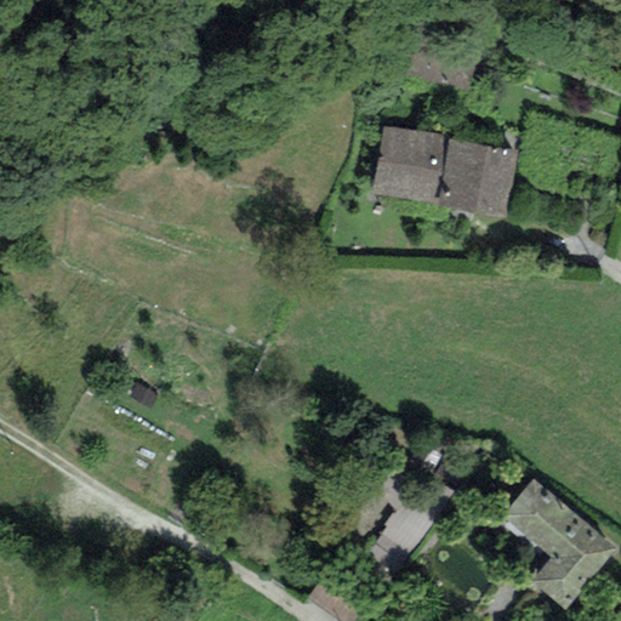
[(382,125),(371,193),(438,205),(449,138),(449,136),(382,125)]
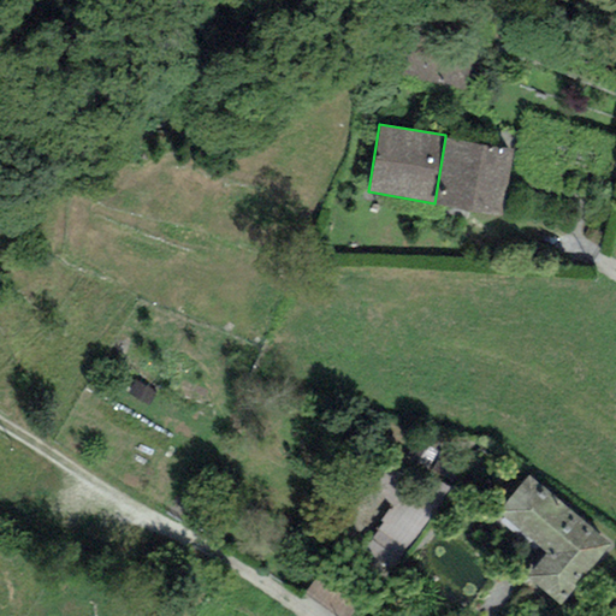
[(434,203),(434,206),(501,217),(511,148),(445,137),(434,203)]
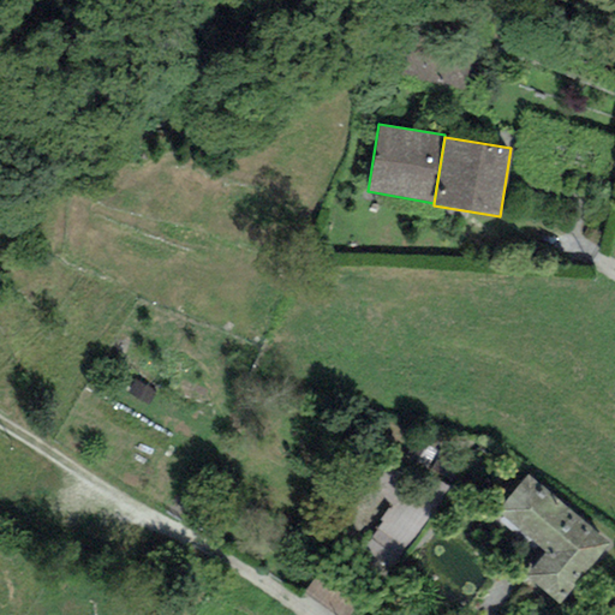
[(392,569),(448,489),(419,470),(392,509),(388,507),(378,520),(382,523),(363,549),(392,569)]
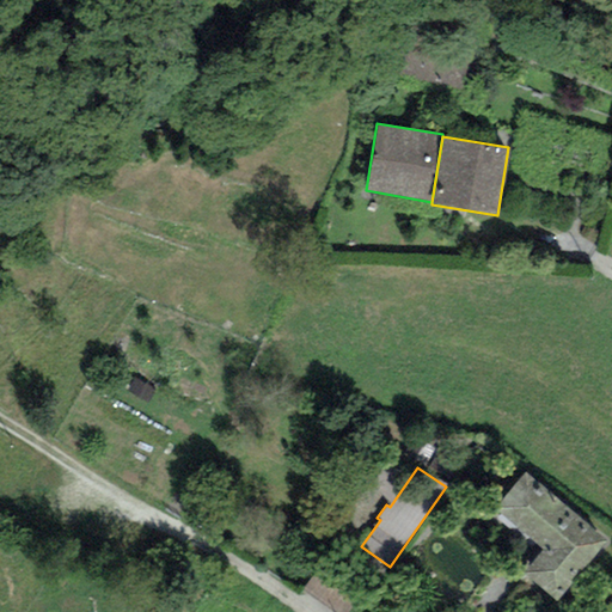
[(522,574),(556,601),(607,543),(525,473),(495,509),(543,550),(522,574)]
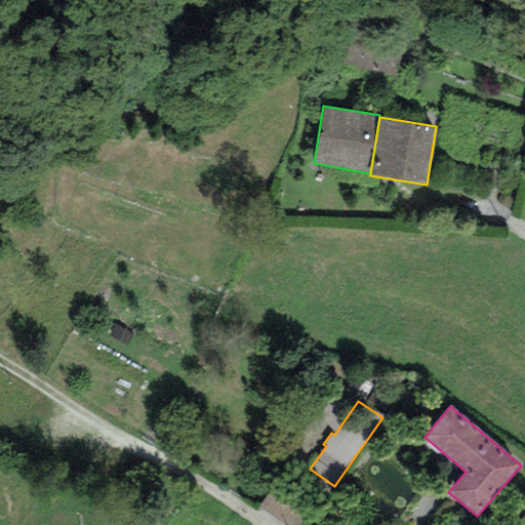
[(258,507),(285,524),(298,524),(310,510),(274,484),(258,507)]
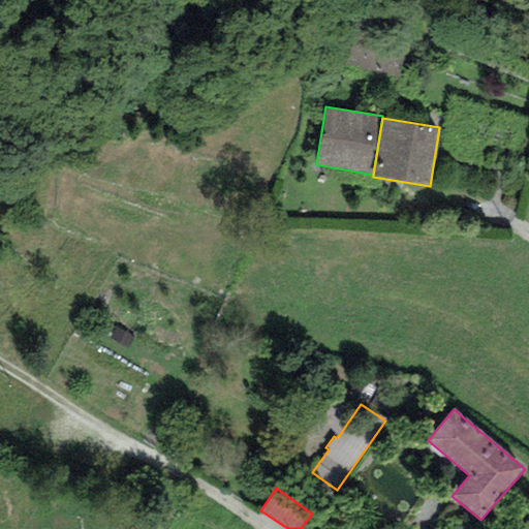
All buildings are outlined.
